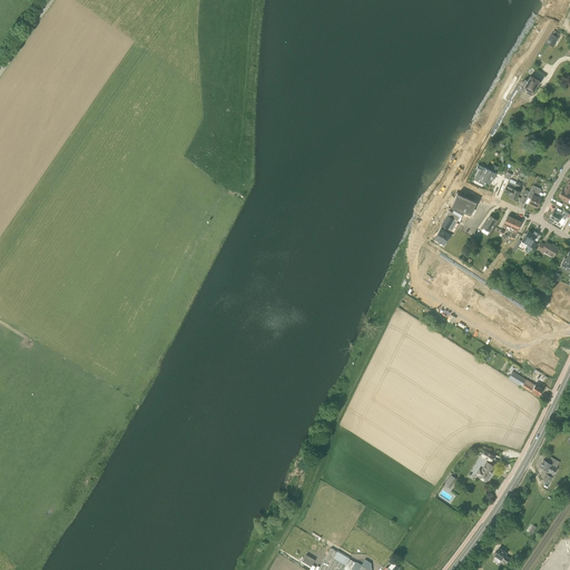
[(547,43),(553,47),(558,38),(560,35),(553,31),(552,33),(551,33),(547,43)]
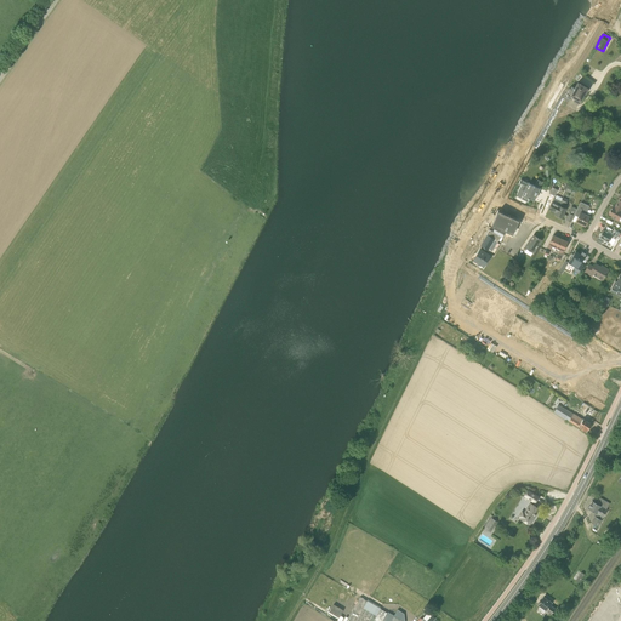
[(580,102),(584,96),(585,93),(588,89),(577,83),(575,87),(573,86),(570,89),(565,97),(579,104),(580,102)]
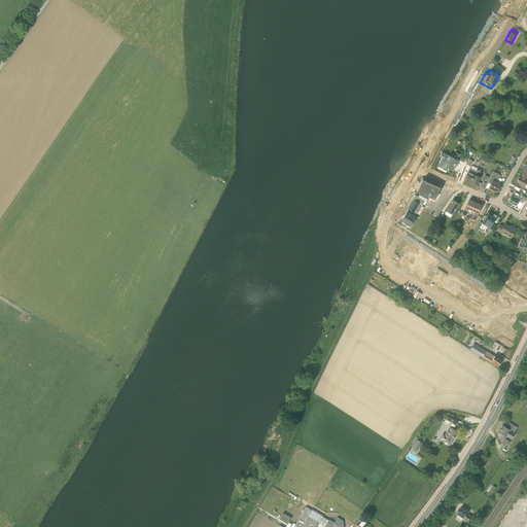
[(441,156),(443,157),(437,167),(448,171),(450,169),(453,170),(458,160),(460,154),(457,152),(454,159),(449,155),(442,152),(441,156)]
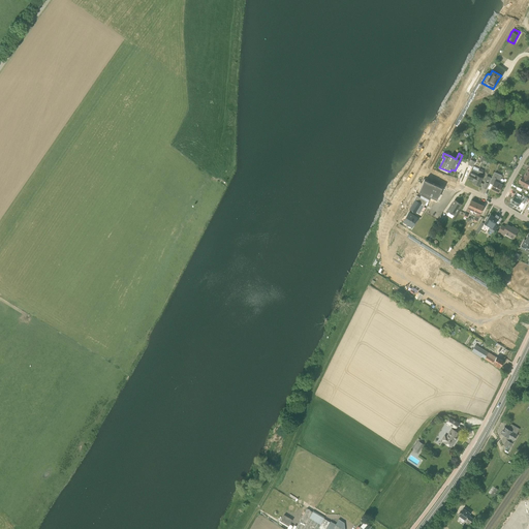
[(472,168),(467,179),(473,181),(473,183),(477,172),(472,168)]
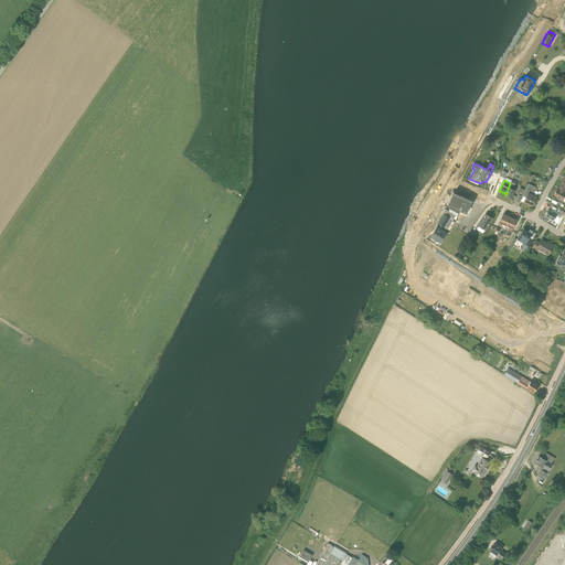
[(511,198),(513,195),(515,190),(512,189),(514,185),(515,185),(516,182),(512,180),(510,183),(505,195),(511,198)]
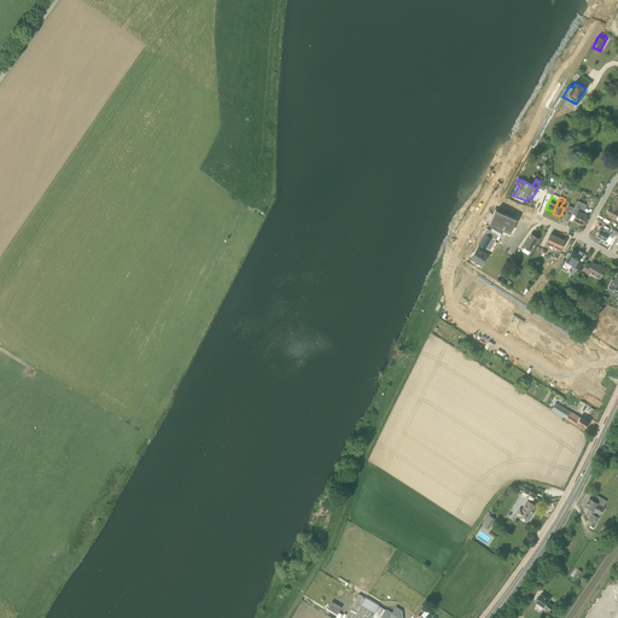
[(610,215),(610,216),(614,220),(617,214),(617,202),(614,200),(611,208),(610,207),(606,213),(610,215)]
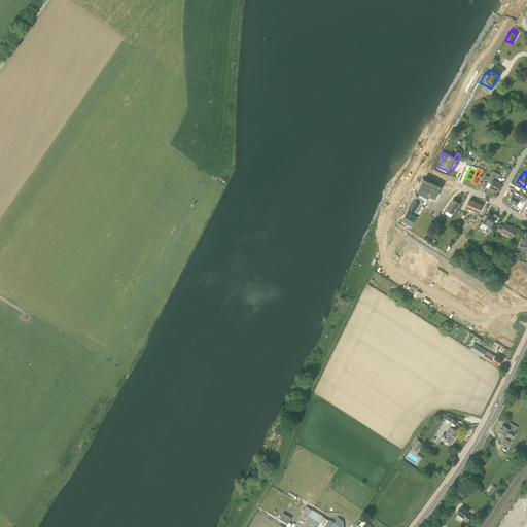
[(497,182),(500,175),(493,172),(490,177),(489,179),(492,180),(489,188),(496,191),(500,183),(497,182)]
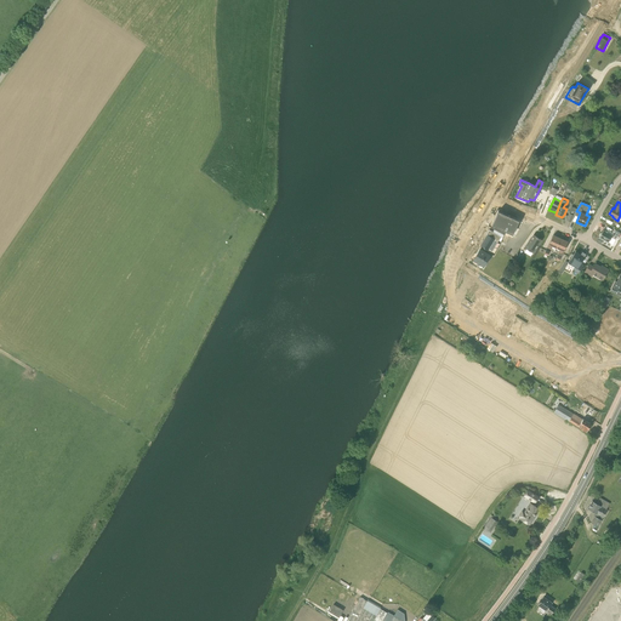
[(571,222),(574,216),(576,210),(576,211),(577,209),(571,206),(569,212),(570,214),(567,220),(571,222)]
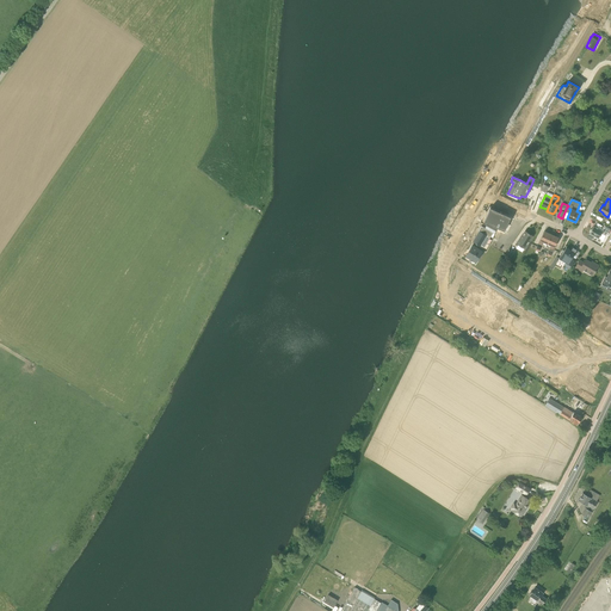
[(491,208),(483,221),(498,228),(501,221),(507,224),(510,220),(503,216),(504,214),(491,208)]
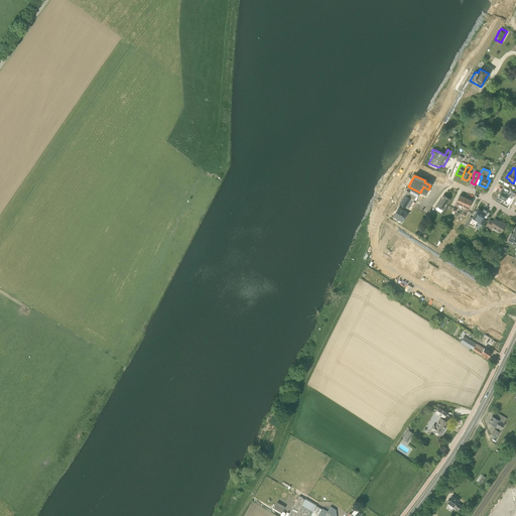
[(416,197),(409,192),(406,190),(404,195),(405,196),(400,204),(405,208),(406,207),(409,209),(416,197)]
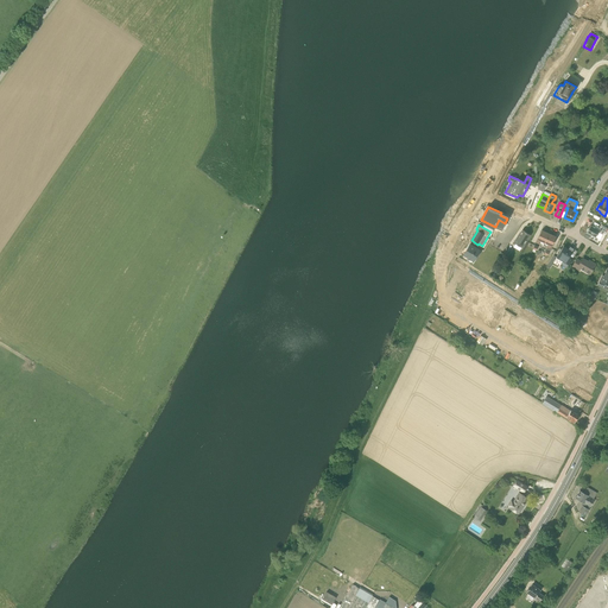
[(600,240),(603,235),(605,232),(607,228),(607,227),(601,225),(599,228),(595,226),(594,227),(590,226),(589,228),(588,228),(587,230),(588,232),(587,232),(600,240)]
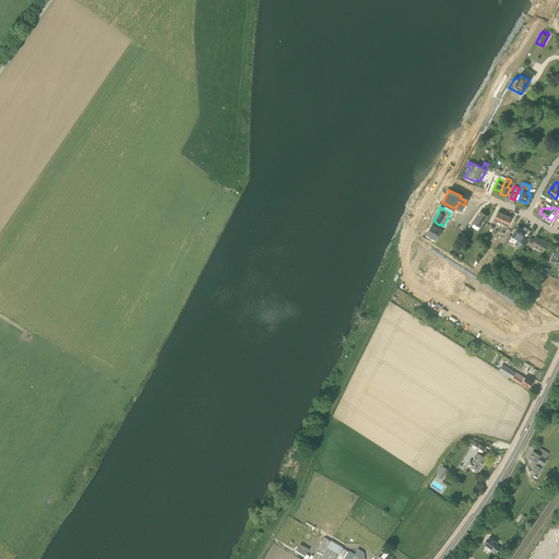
[(480,227),(487,216),(484,214),(484,213),(480,211),(476,218),(476,217),(473,223),(477,225),(480,227)]
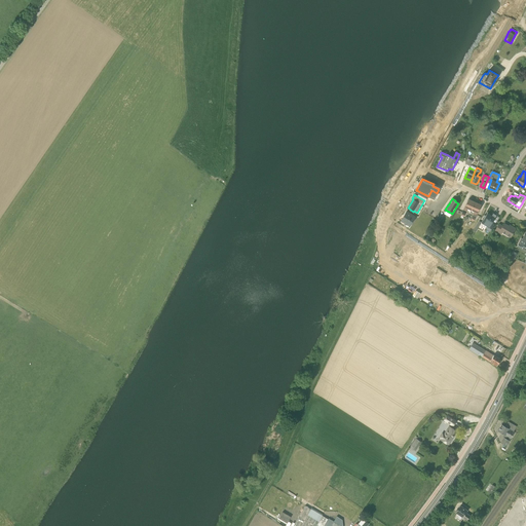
[(475,202),(468,199),(464,210),(466,211),(467,209),(472,210),(475,202)]
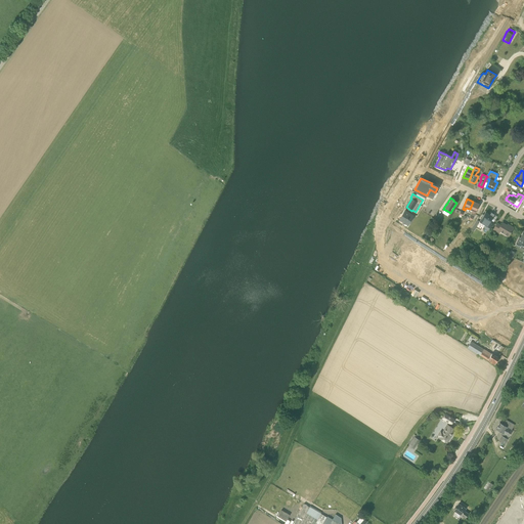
[(474,216),(479,204),(473,202),(470,209),(473,211),(471,215),(474,216)]
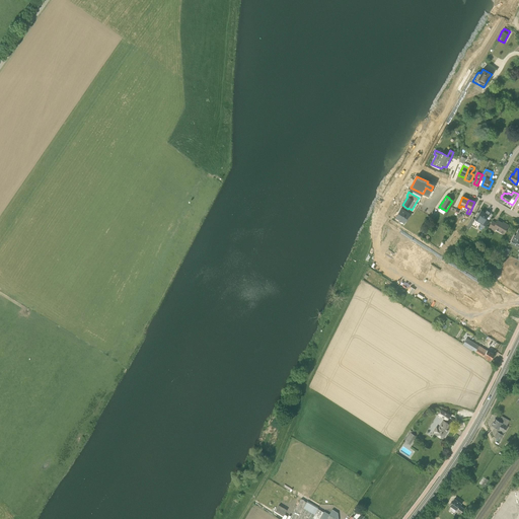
[(395,218),(404,223),(410,214),(401,209),(398,213),(399,214),(396,218),(395,218)]
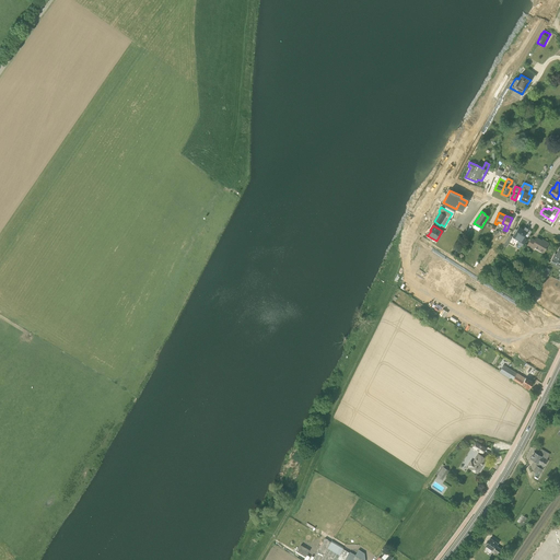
[(524,236),(528,229),(525,226),(523,230),(518,228),(513,237),(524,244),(527,237),(524,236)]
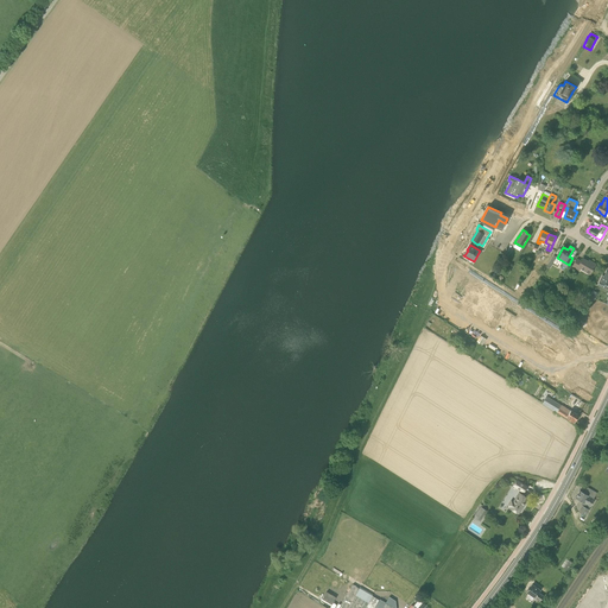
[(590,263),(583,258),(581,261),(577,259),(572,266),(580,271),(581,268),(590,273),(596,264),(591,261),(590,263)]
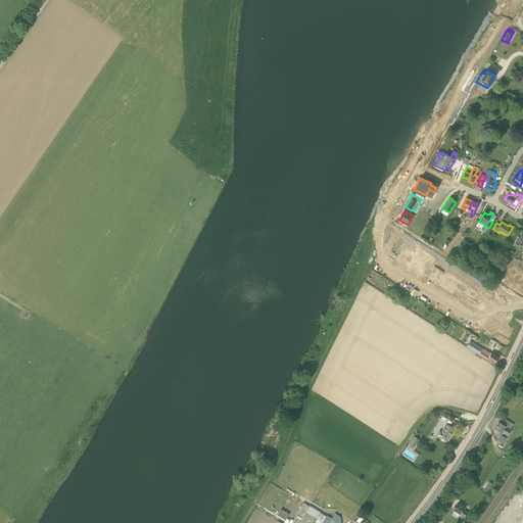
[(519,248),(520,247),(521,244),(522,245),(522,233),(519,238),(518,237),(514,245),(519,248)]
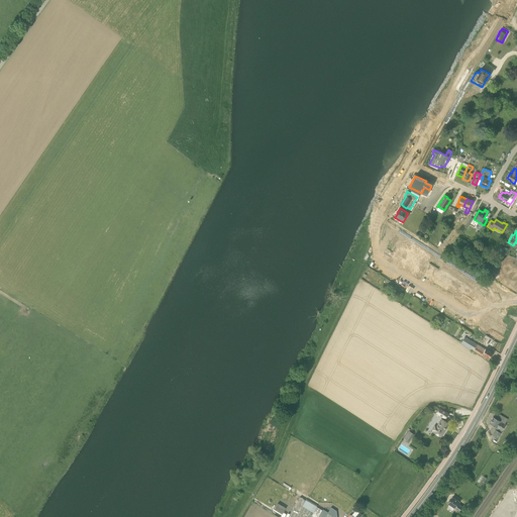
[(464,337),(461,342),(474,350),(488,359),(489,357),(490,357),(490,356),(491,356),(492,354),(492,353),(485,349),(484,351),(479,348),(479,347),(477,346),(477,344),(464,337)]
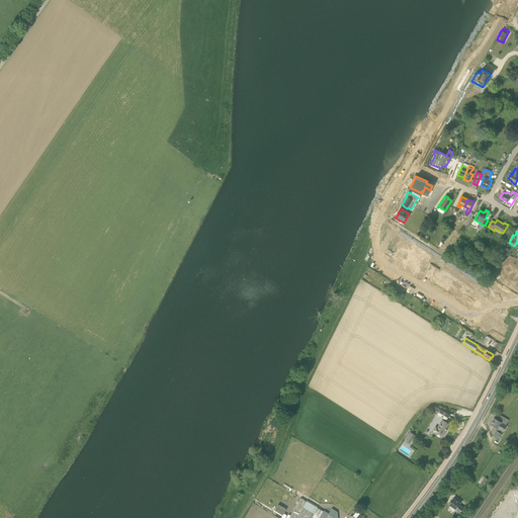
[(449,415),(440,409),(437,414),(446,419),(449,415)]
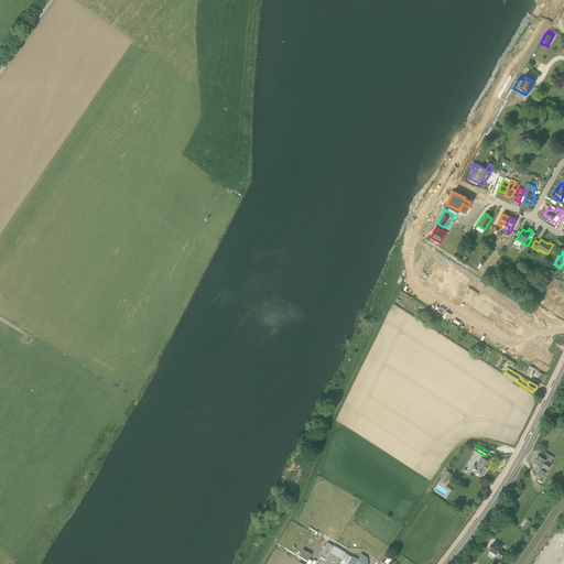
[(538,455),(534,462),(542,466),(540,469),(537,475),(543,478),(552,463),(551,463),(554,457),(545,452),(542,457),(538,455)]
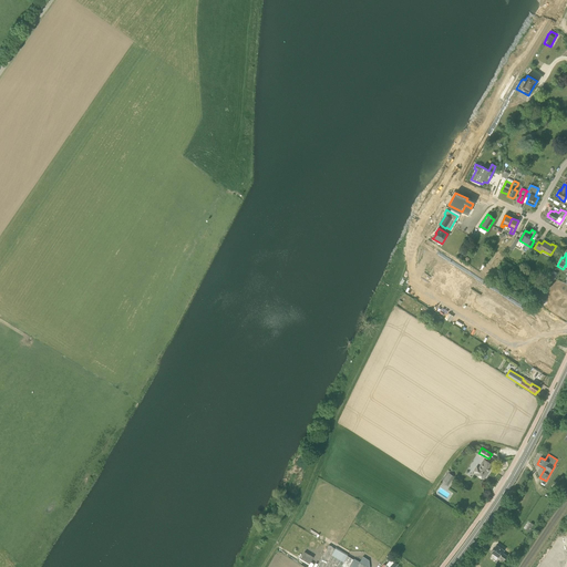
[(475,474),(484,478),(493,465),(484,460),(478,468),(477,467),(474,471),(476,473),(475,474)]
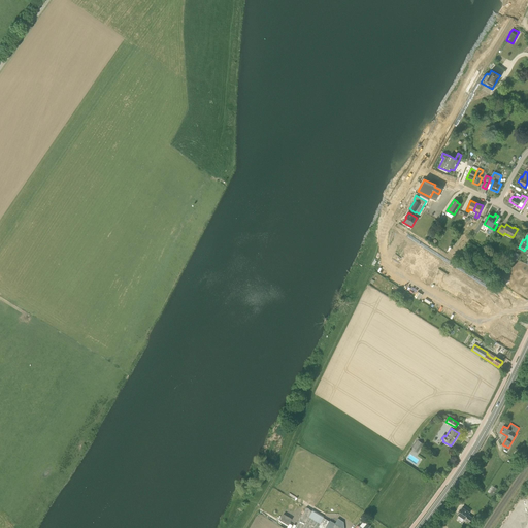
[(462,507),(458,514),(465,519),(469,522),(472,517),(468,514),(469,513),(462,507)]
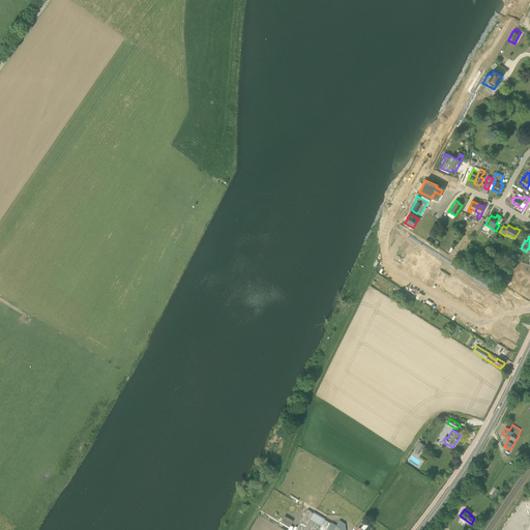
[(295,529),(342,529),(307,510),(295,529)]
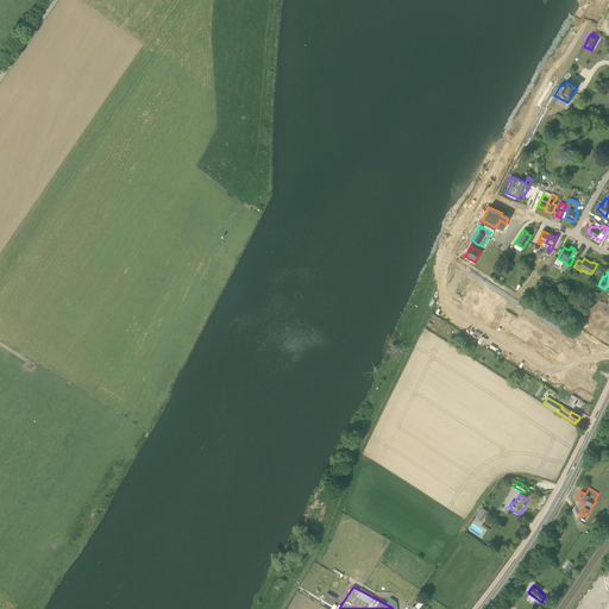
[(396,604),(397,601),(391,597),(388,604),(397,608),(399,606),(396,604)]
